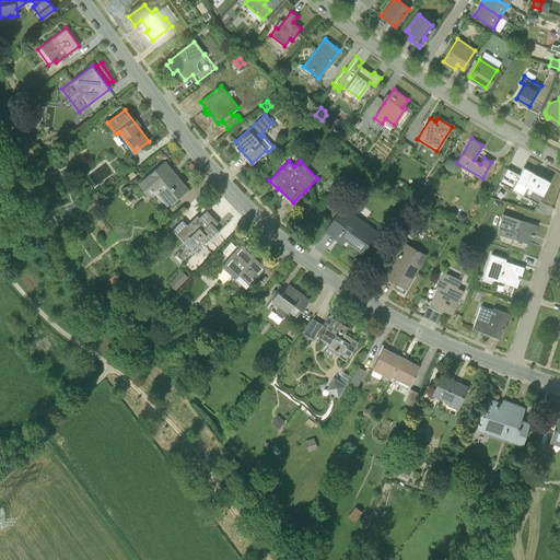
[(187,188),(164,162),(138,184),(148,196),(159,186),(161,189),(156,194),(166,206),(172,200),(187,188)]
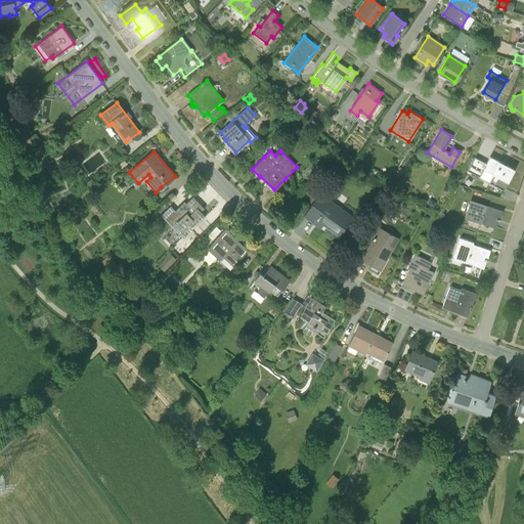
[(514,169),(490,157),(486,164),(474,157),(467,171),(479,177),(483,169),(492,174),(488,182),(503,189),(508,182),(514,169)]
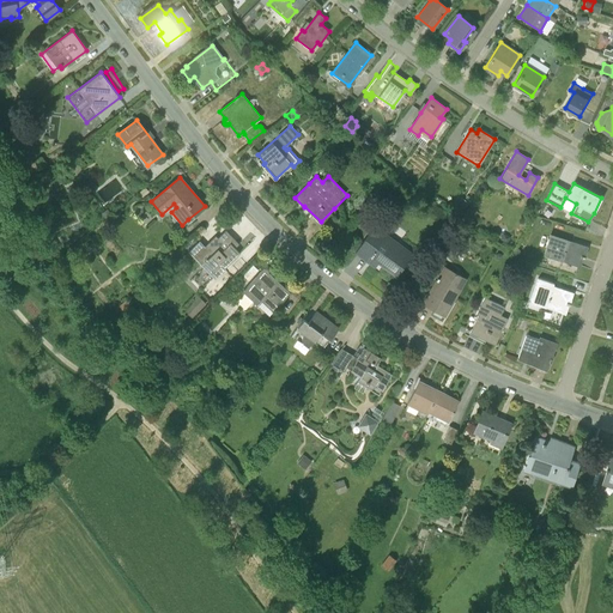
[(455,207),(462,212),(467,205),(460,200),(455,207)]
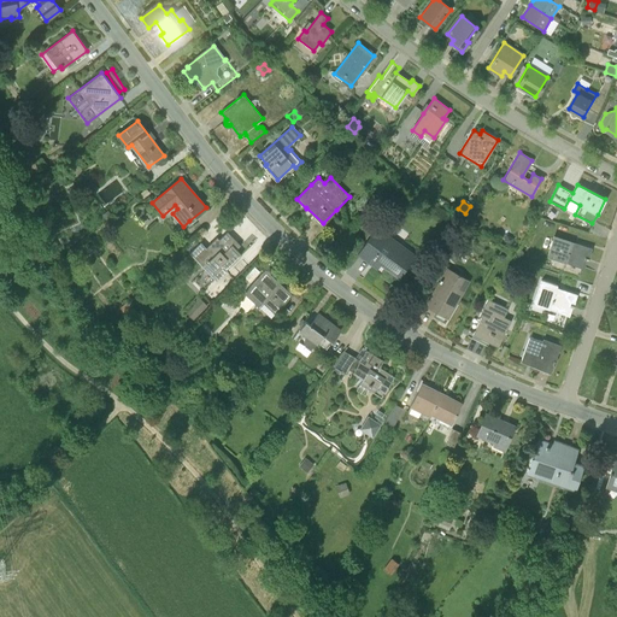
[(399,277),(415,256),(377,228),(358,253),(370,263),(374,258),(399,277)]
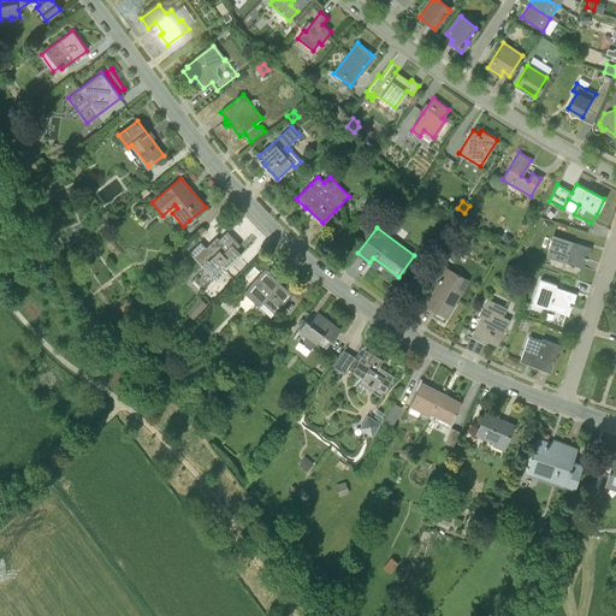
[(189,253),(205,268),(215,280),(226,270),(225,268),(241,254),(235,247),(238,243),(226,231),(219,238),(217,236),(206,247),(200,242),(189,253)]
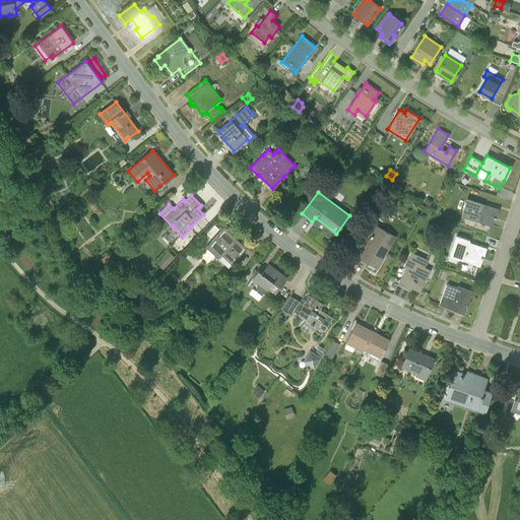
[(426,197),(424,204),(431,207),(434,200),(426,197)]
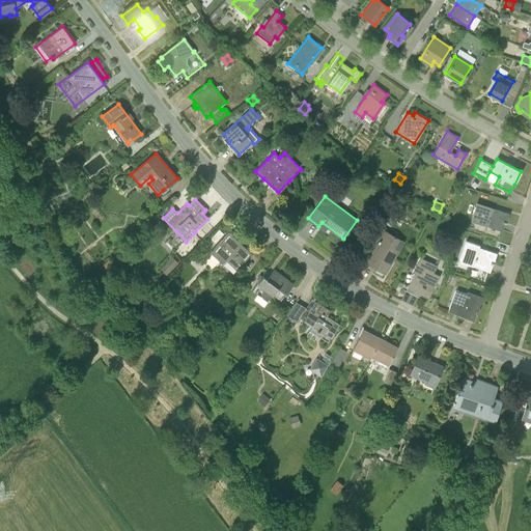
[(504,223),(505,223),(507,214),(476,203),(471,220),(501,229),(504,223)]
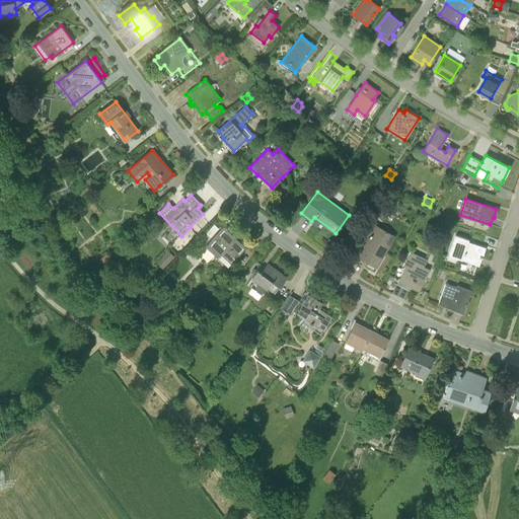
[(375,205),(370,213),(382,219),(387,212),(375,205)]
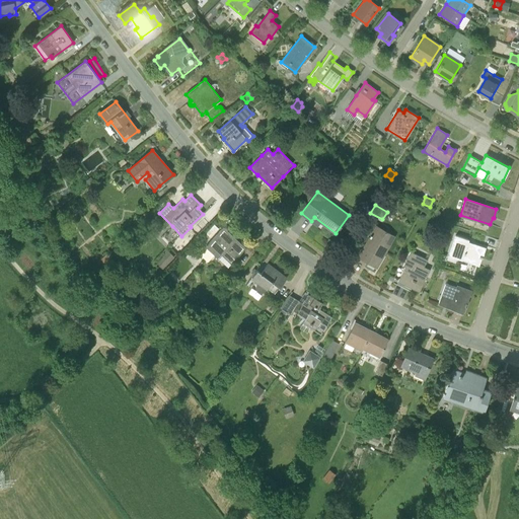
[(376,267),(388,244),(380,239),(385,231),(376,226),(358,256),(376,267)]
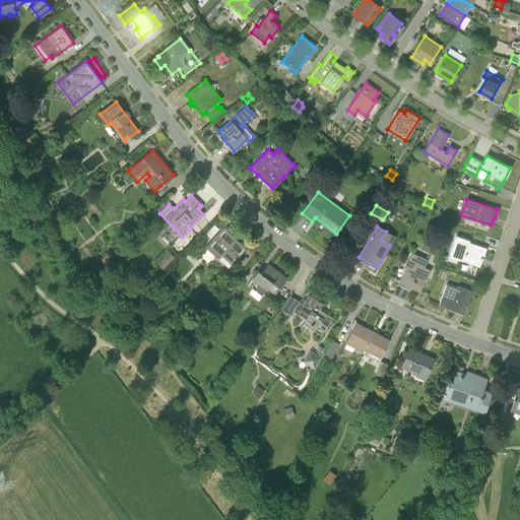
[(209,243),(205,247),(214,255),(213,255),(213,256),(213,257),(213,258),(214,259),(215,259),(216,260),(216,259),(217,259),(218,258),(228,266),(246,248),(223,228),(209,243)]
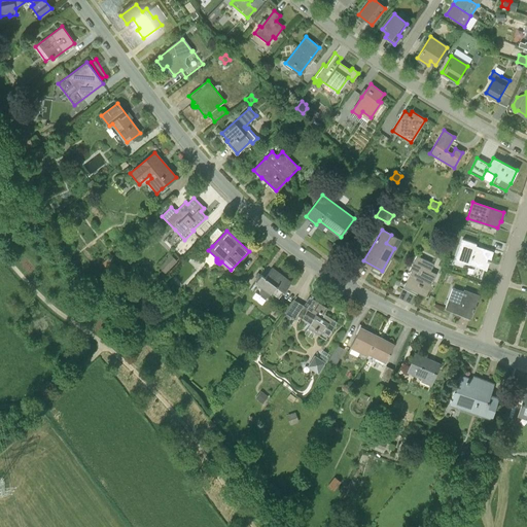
[(489,262),(493,252),(476,246),(476,244),(462,239),(455,259),(469,265),(469,264),(485,269),(488,261),(489,262)]
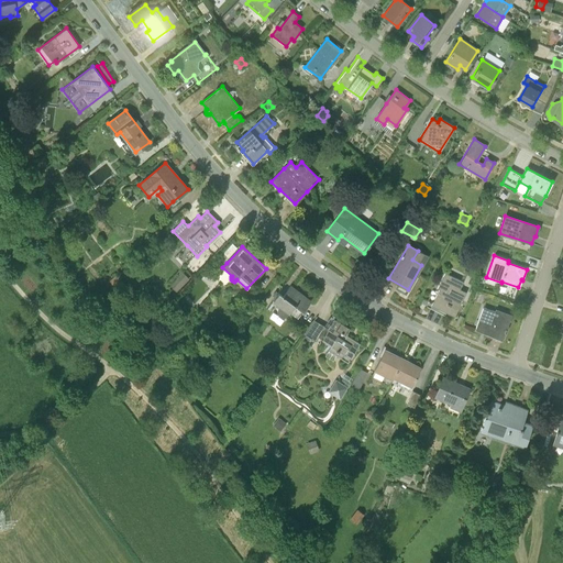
[(176,291),(189,278),(180,271),(175,276),(176,278),(169,285),(176,291)]
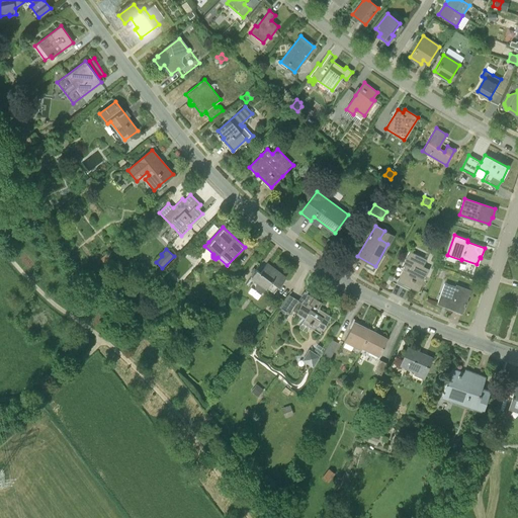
[(422,267),(426,259),(409,251),(402,265),(404,266),(397,281),(418,291),(425,276),(411,269),(414,264),(422,267)]
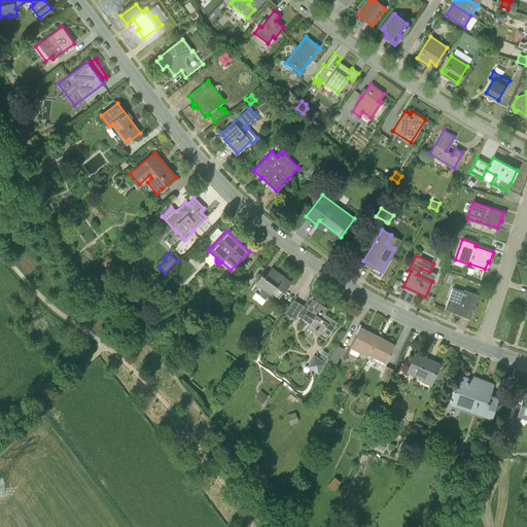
[(108,257),(102,262),(104,266),(111,260),(108,257)]
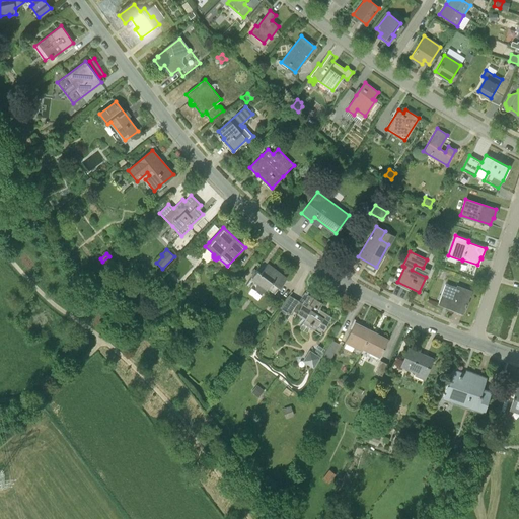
[(286,278),(268,264),(261,273),(256,270),(251,277),(257,281),(255,283),(254,284),(254,285),(254,286),(254,287),(255,289),(256,290),(257,291),(260,291),(261,291),(263,291),(264,290),(265,289),(266,287),(275,293),(286,278)]
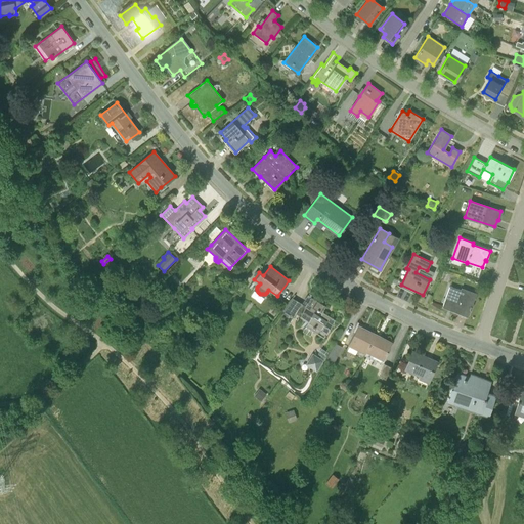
[(461,290),(450,286),(442,307),(468,316),(470,309),(471,310),(472,306),(471,306),(474,298),(460,292),(461,290)]
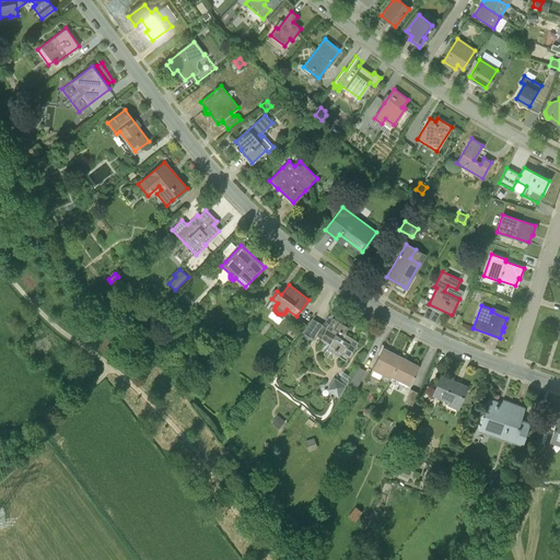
[(342,331),(347,326),(333,317),(326,327),(312,318),(302,331),(314,339),(316,336),(319,337),(329,343),(326,349),(335,353),(346,360),(358,341),(342,331)]
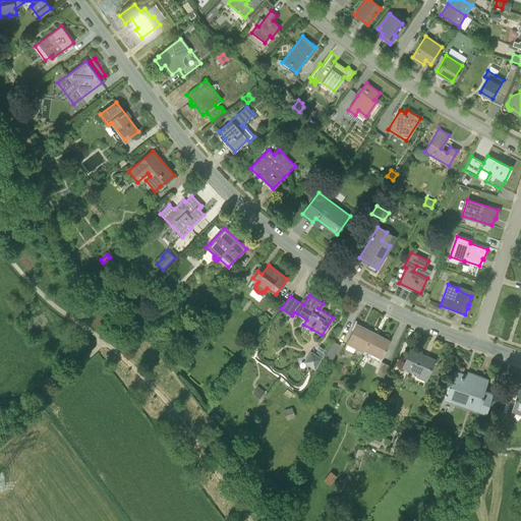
[(363,350),(371,334),(355,326),(346,344),(362,352),(363,350)]
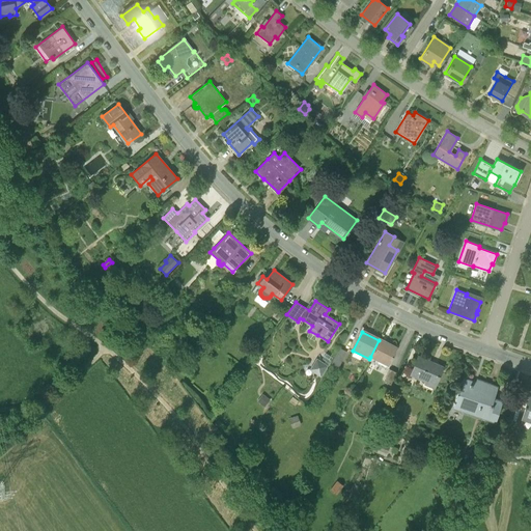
[(380,338),(379,340),(370,357),(387,365),(397,346),(380,338)]
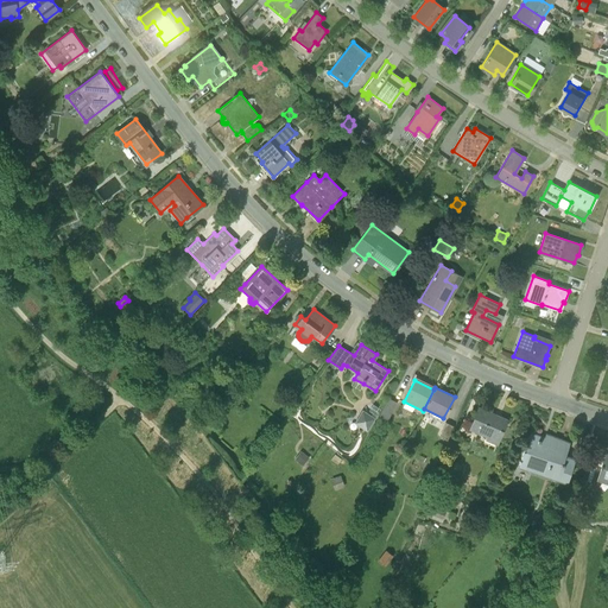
[(363,407),(356,422),(371,428),(377,415),(363,407)]
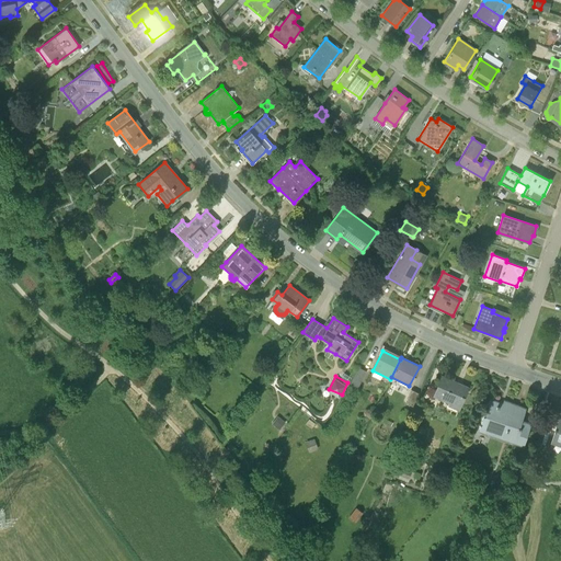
[(458,409),(467,387),(442,376),(434,395),(448,401),(447,403),(458,409)]
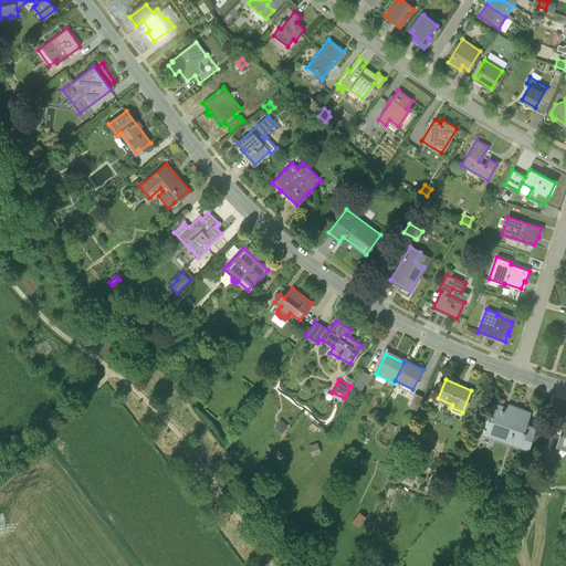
[(360,391),(364,385),(356,380),(353,387),(360,391)]
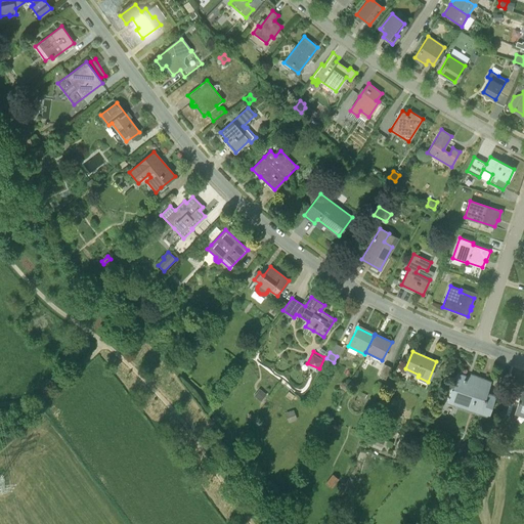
[(385,380),(391,367),(384,363),(379,376),(385,380)]
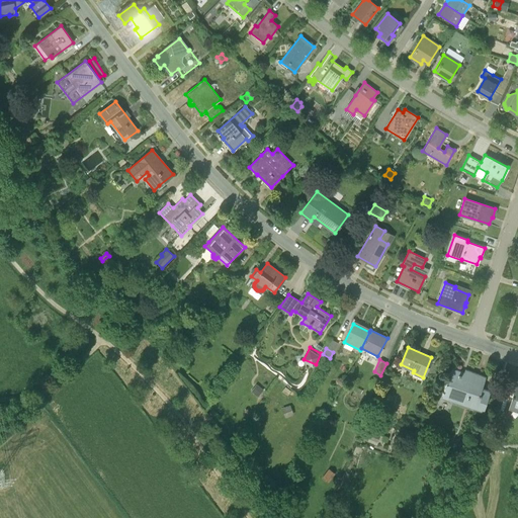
[(484,376),(465,369),(463,375),(450,371),(442,396),(473,407),(482,410),(488,391),(480,387),(484,376)]
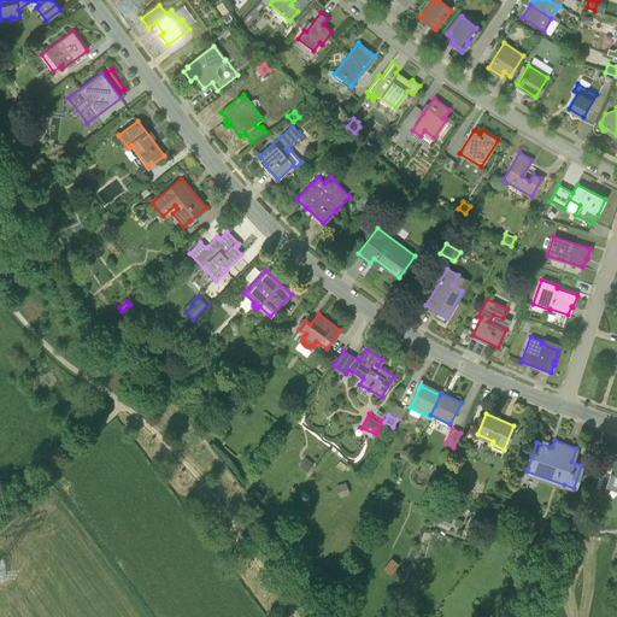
[(312,465),(307,460),(301,468),(307,472),(312,465)]
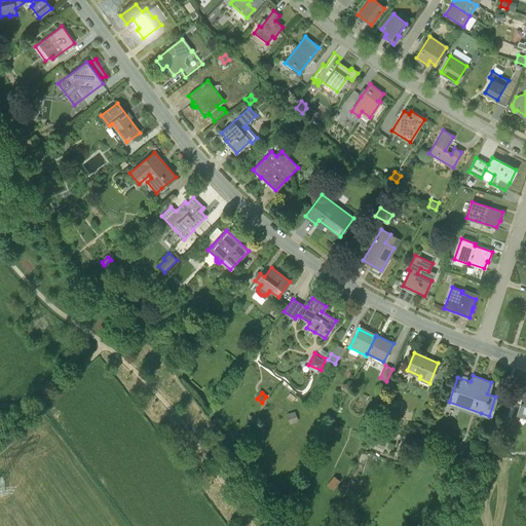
[(294,412),(286,415),(290,423),(297,421),(294,412)]
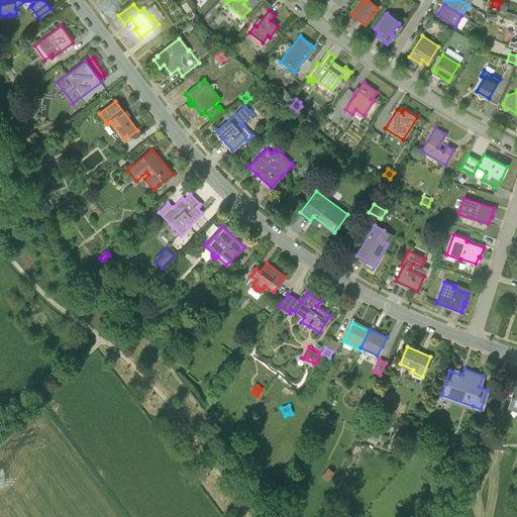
[(376,443),(377,440),(379,435),(380,433),(374,431),(374,433),(371,431),(368,439),(367,440),(376,443)]
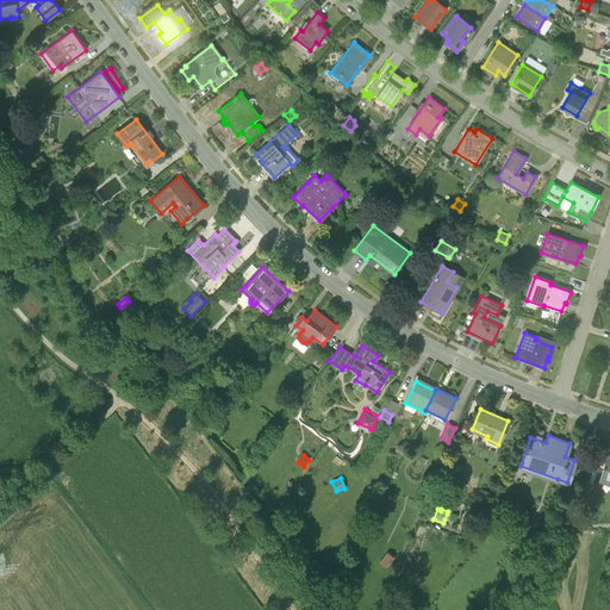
[(553,523),(542,520),(537,530),(548,535),(553,523)]
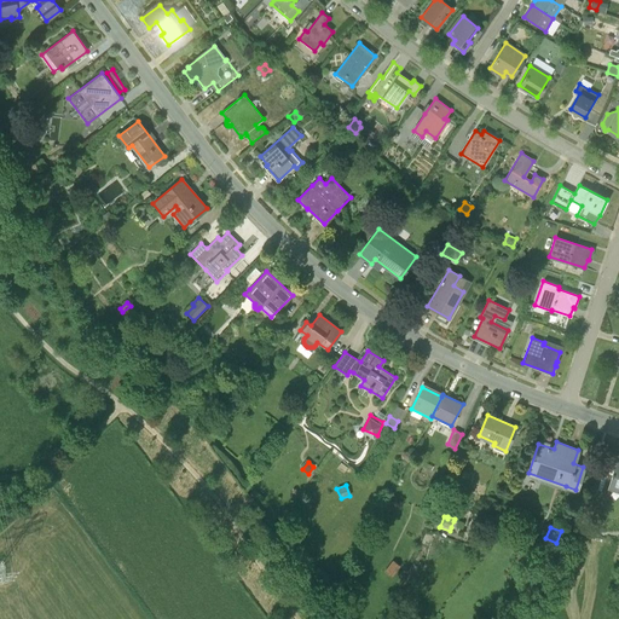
[(431,536),(424,533),(421,543),(427,545),(431,536)]
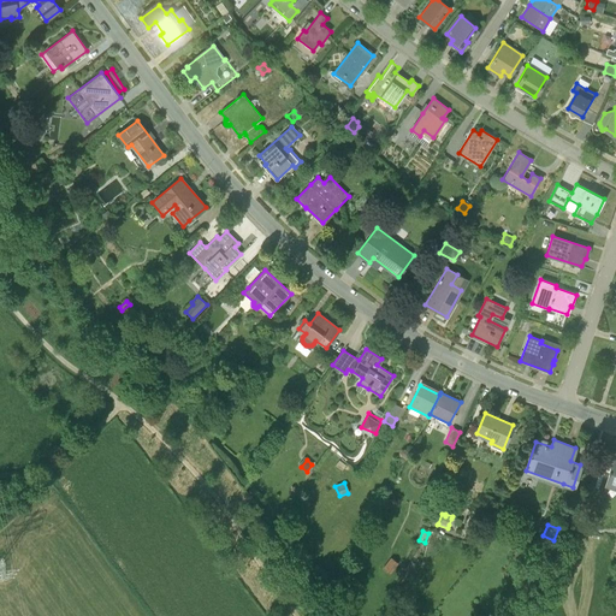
[(390,558),(383,569),(390,574),(397,564),(390,558)]
